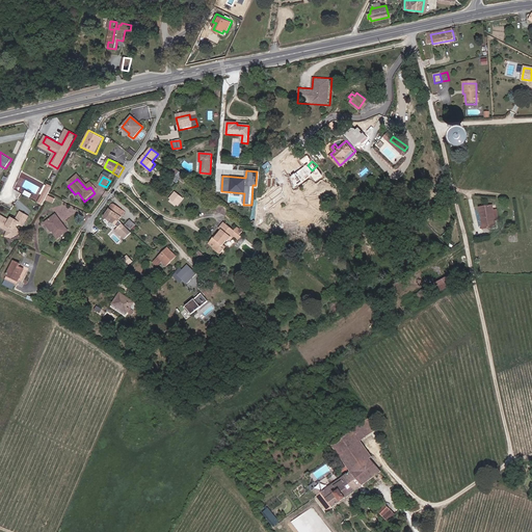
[(48,183),(38,203),(43,205),(53,185),(48,183)]
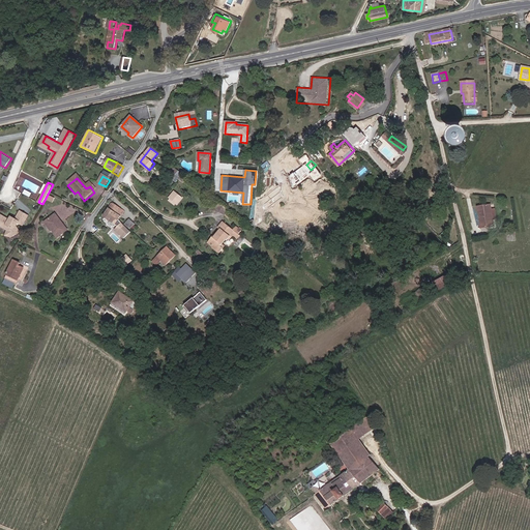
[(178,206),(184,197),(175,189),(168,199),(178,206)]
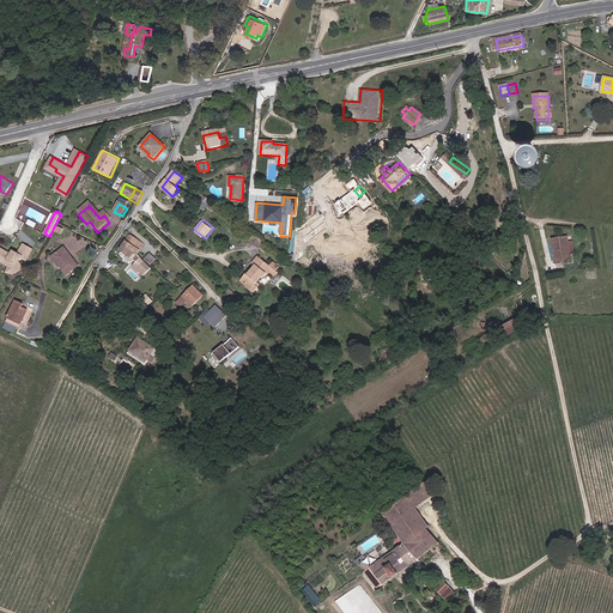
[(90,222),(86,224),(95,235),(97,232),(90,222)]
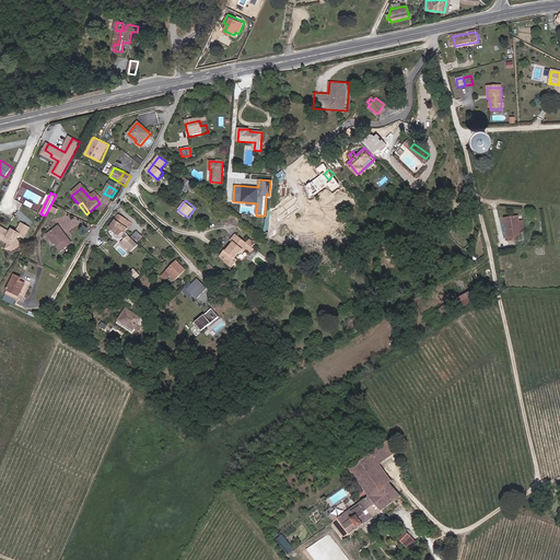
[(120,216),(114,224),(115,224),(125,233),(131,223),(120,216)]
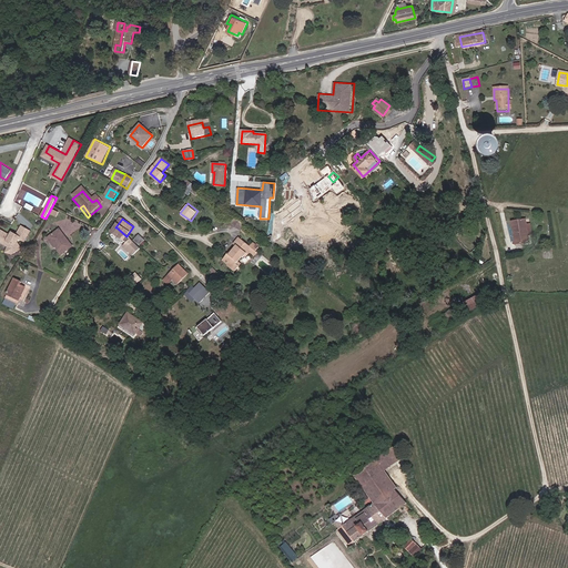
[(529,242),(528,236),(527,236),(525,223),(527,223),(526,219),(513,221),(516,244),(529,242)]
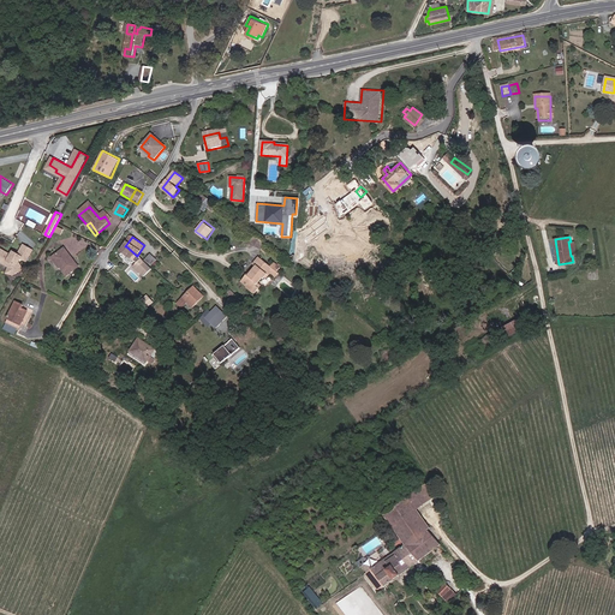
[(0,250),(0,262),(10,267),(6,273),(19,279),(34,249),(23,244),(18,252),(13,250),(12,252),(1,248),(0,250)]
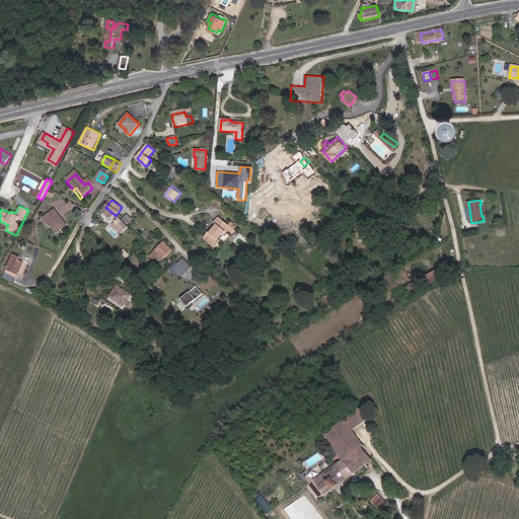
[(106,208),(105,208),(102,213),(116,224),(113,227),(118,231),(125,224),(116,216),(106,208)]
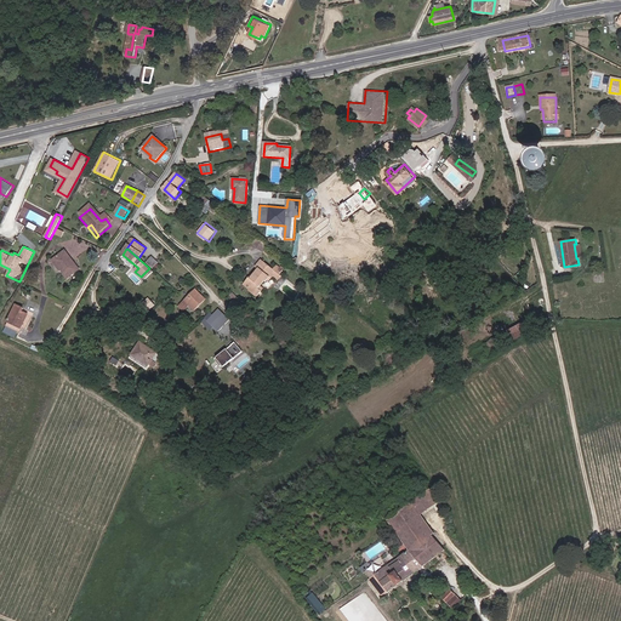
[(63,273),(70,261),(64,254),(55,261),(63,273)]
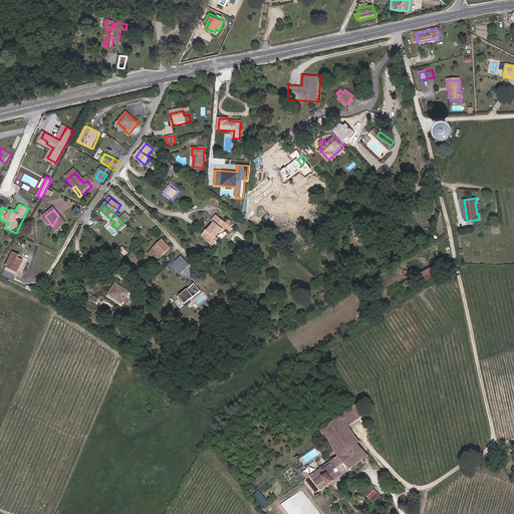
[(131,218),(125,213),(120,218),(125,223),(131,218)]
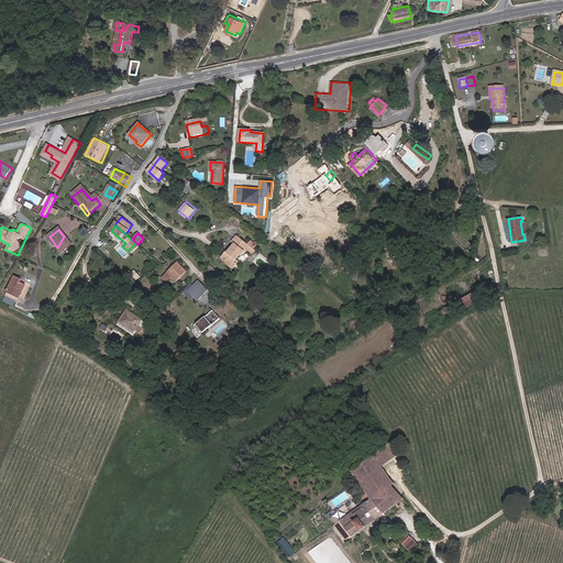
[(235,269),(240,265),(235,262),(238,260),(241,255),(242,256),(247,249),(251,246),(255,249),(257,245),(252,240),(249,243),(239,234),(234,241),(238,244),(232,251),(230,253),(229,251),(223,257),(229,262),(228,263),(235,269)]
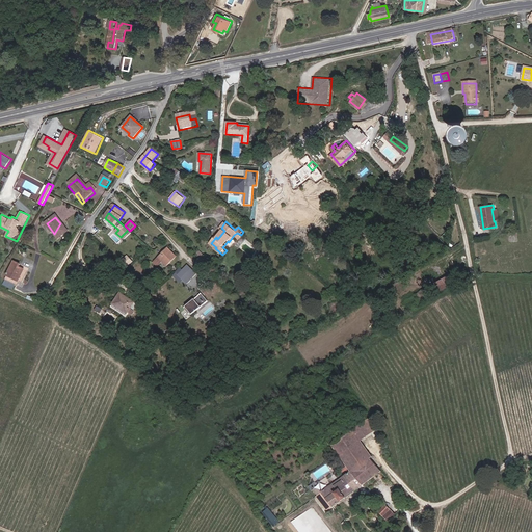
[(67,233),(60,223),(54,234),(58,240),(67,233)]
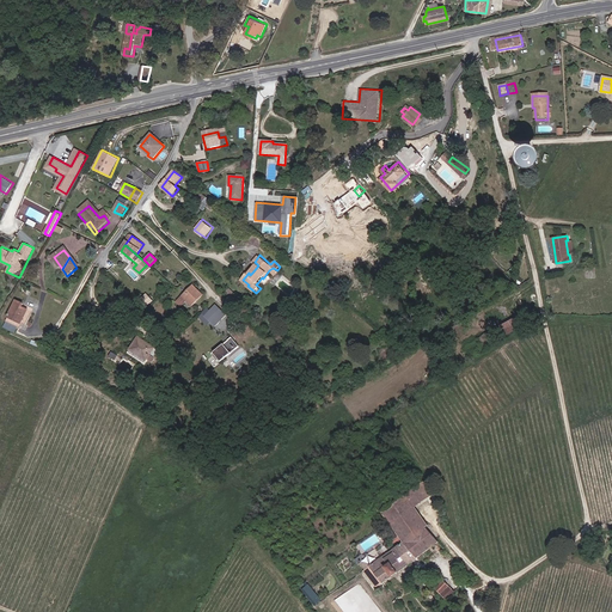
[(153,270),(147,264),(139,273),(145,279),(153,270)]
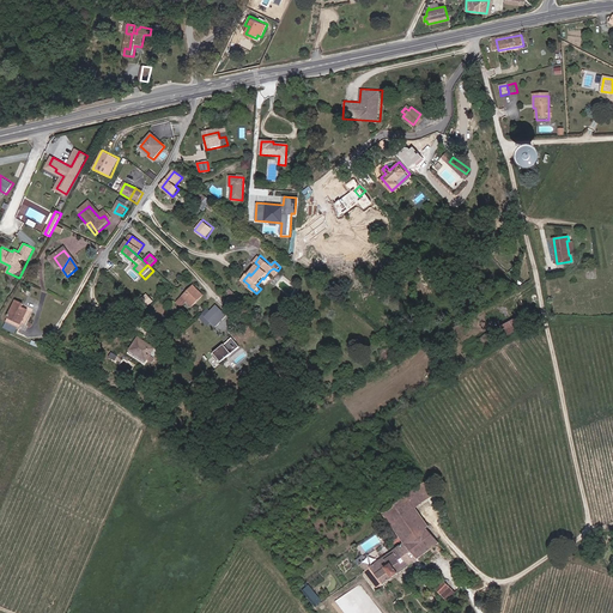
[(128,269),(122,275),(126,279),(127,278),(129,280),(134,275),(128,269)]
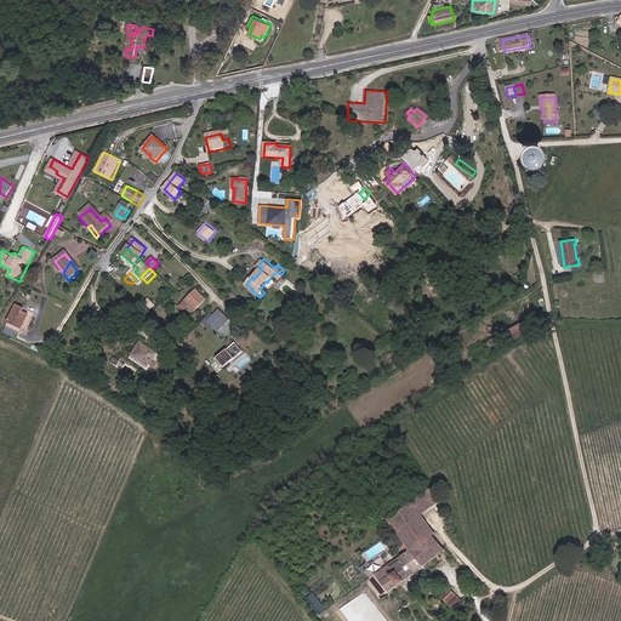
[(187,313),(193,306),(199,312),(209,301),(197,291),(181,307),(187,313)]
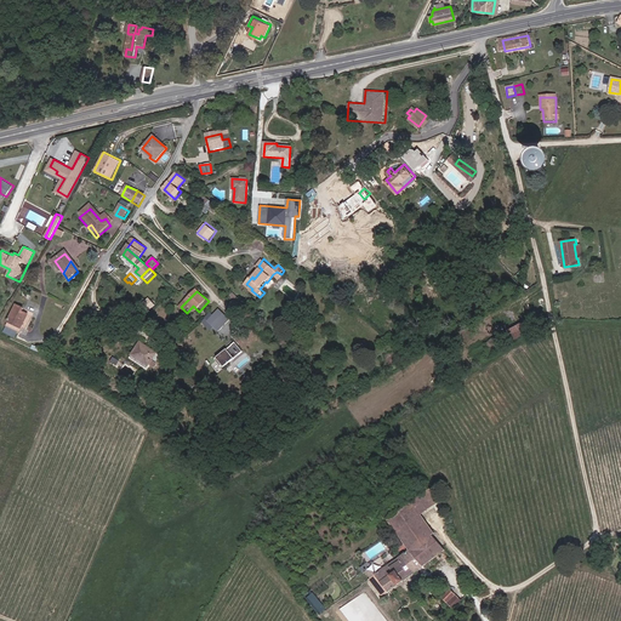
[(140,303),(149,314),(152,311),(151,308),(154,303),(148,297),(143,302),(142,301),(140,303)]
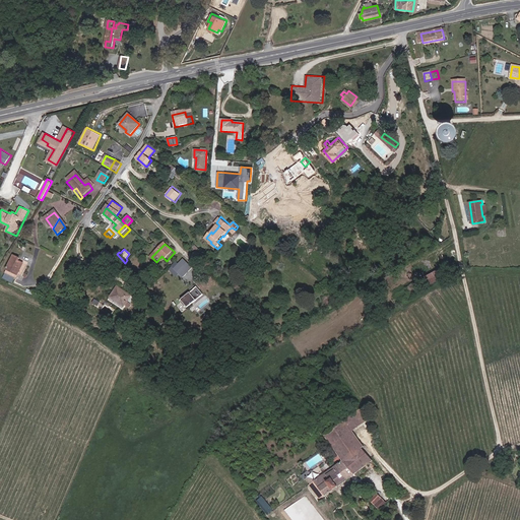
[(184,256),(190,261),(193,257),(188,252),(184,256)]
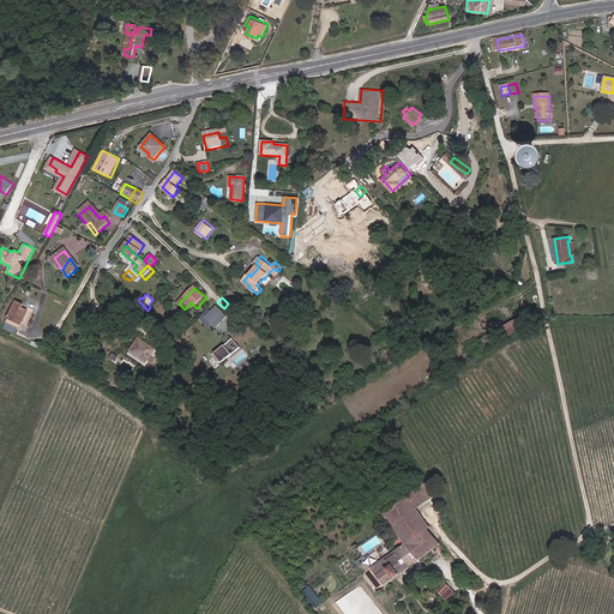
[(11,318),(24,325),(31,313),(25,309),(26,306),(19,304),(11,318)]
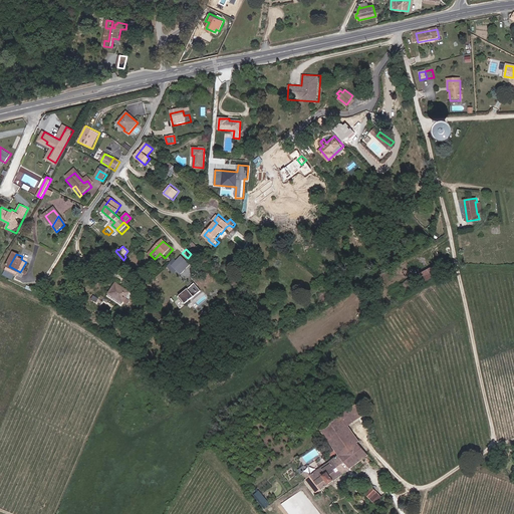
[(173,266),(183,274),(192,263),(182,255),(173,266)]
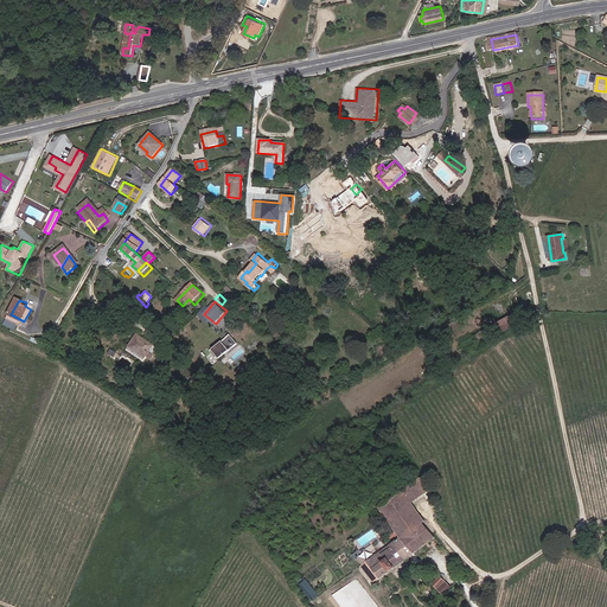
[(497,323),(502,332),(519,323),(515,313),(497,323)]
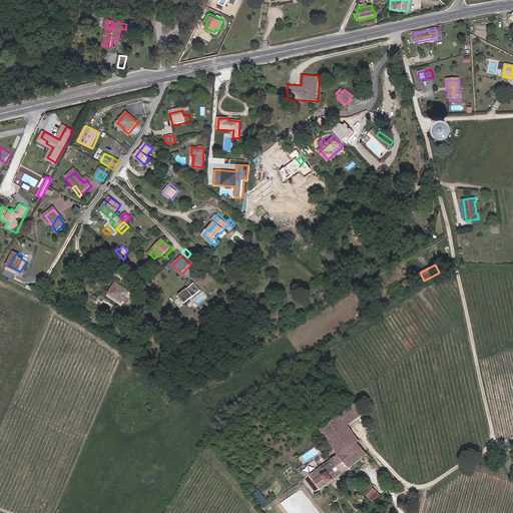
[(18,276),(20,272),(9,266),(6,270),(18,276)]
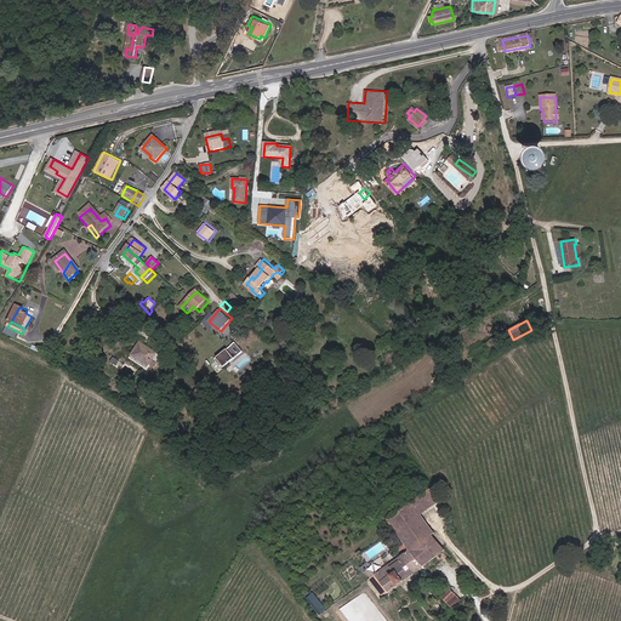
[(218,359),(227,368),(245,352),(237,342),(218,359)]
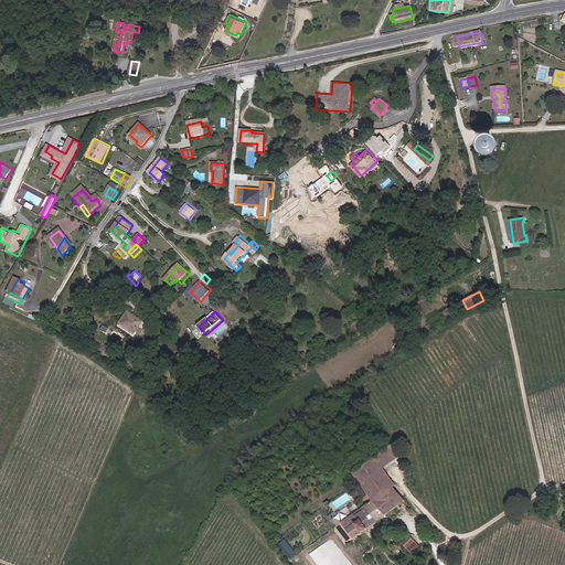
[(136,337),(145,326),(128,315),(120,326),(136,337)]
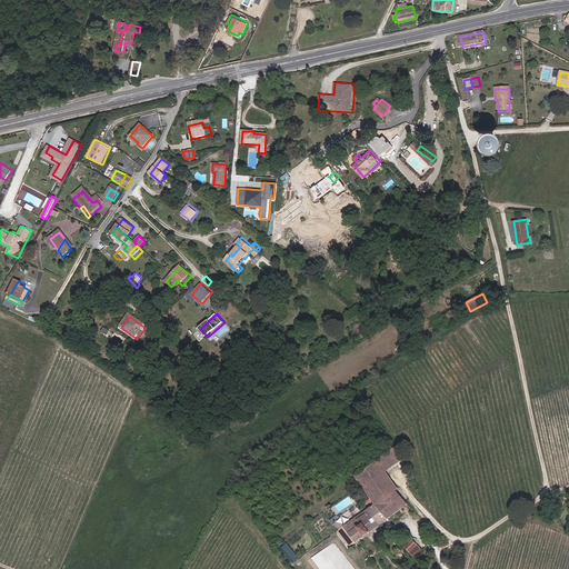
[(380,456),(390,468),(400,460),(390,448),(380,456)]
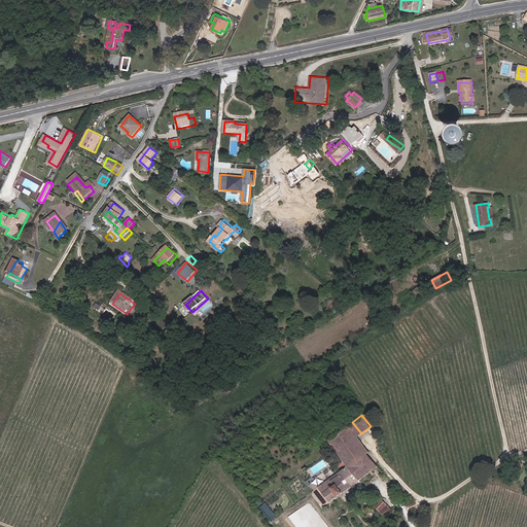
[(325,506),(330,502),(359,481),(378,466),(367,453),(369,452),(357,437),(361,433),(352,422),(346,427),(340,432),(328,441),(335,450),(341,457),(348,466),(332,478),(327,481),(318,488),(314,491),(325,506)]
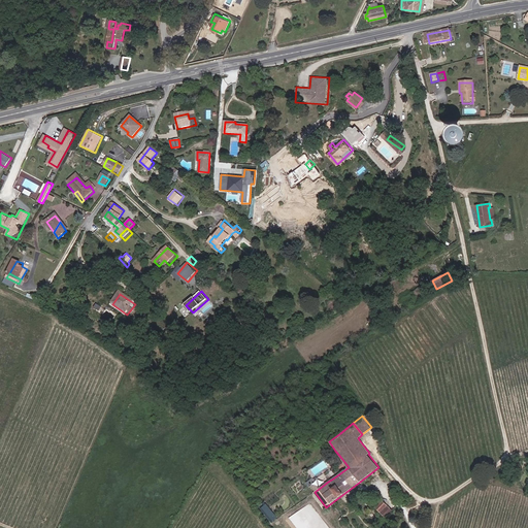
[(325,508),(326,507),(315,492),(312,493),(325,508)]
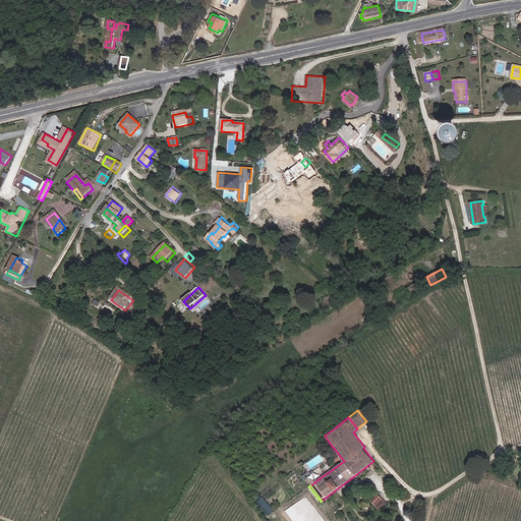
[(375,505),(382,499),(378,495),(371,501),(375,505)]
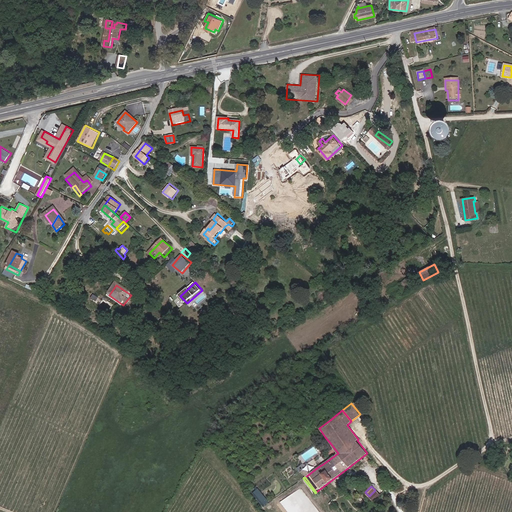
[(265,505),(270,501),(259,488),(255,492),(265,505)]
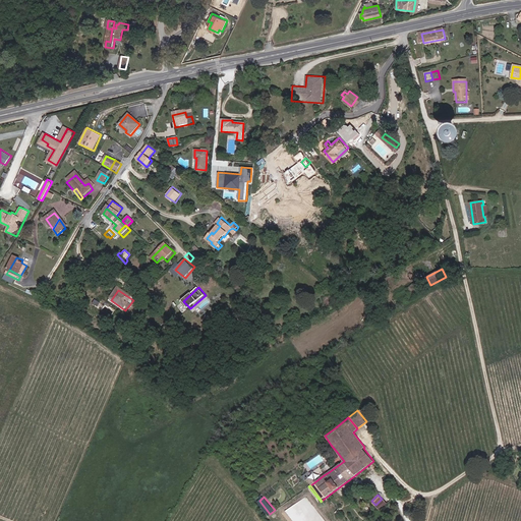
[(377,506),(381,510),(381,509),(387,504),(382,499),(375,505),(377,506)]
